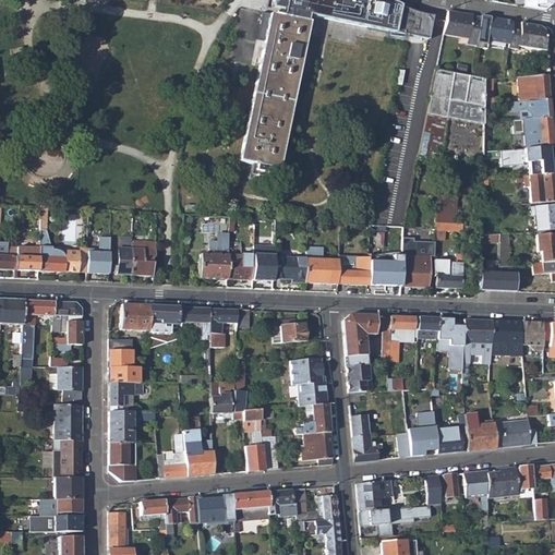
[(279,168),(304,47),(306,37),(310,20),(309,20),(310,13),(430,37),(435,14),(415,9),(396,0),(276,0),(275,4),(281,5),(280,8),(284,8),(282,13),(276,11),(276,13),(273,12),(268,35),(261,34),(258,43),(266,44),(242,160),(254,163),(260,164),(258,170),(268,172),(276,173),(277,168),(279,168)]
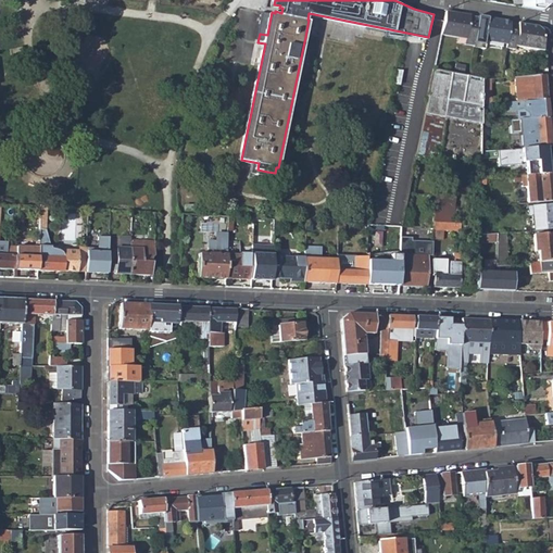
[(476,40),(480,15),(472,14),(473,12),(449,9),(443,33),(460,36),(459,41),(476,44),(476,40)]
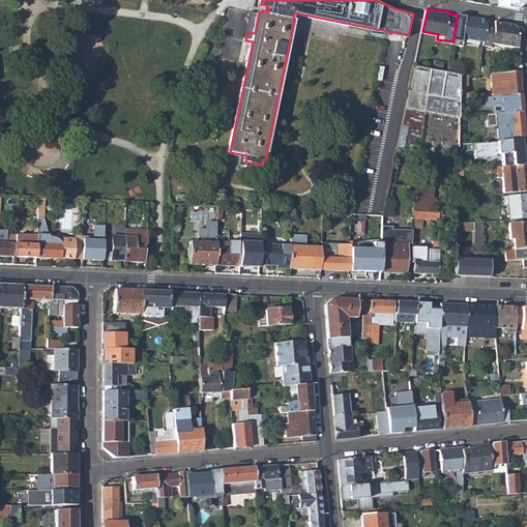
[(464,36),(486,39),(489,20),(489,19),(466,15),(466,17),(458,15),(454,38),(464,40),(464,36)]
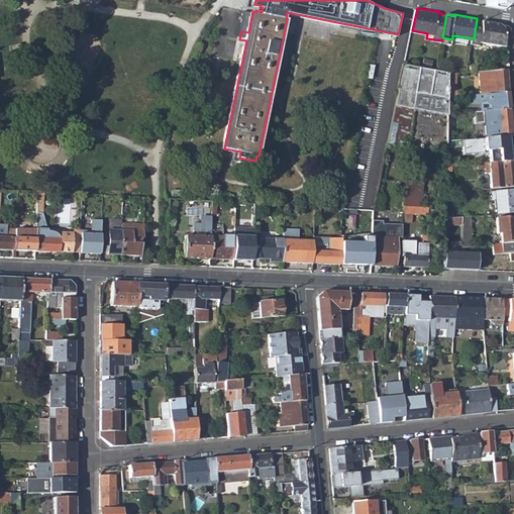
[(483,41),(510,45),(510,40),(509,29),(502,22),(486,19),(486,20),(477,19),(474,38),(474,43),(482,44),(483,41)]
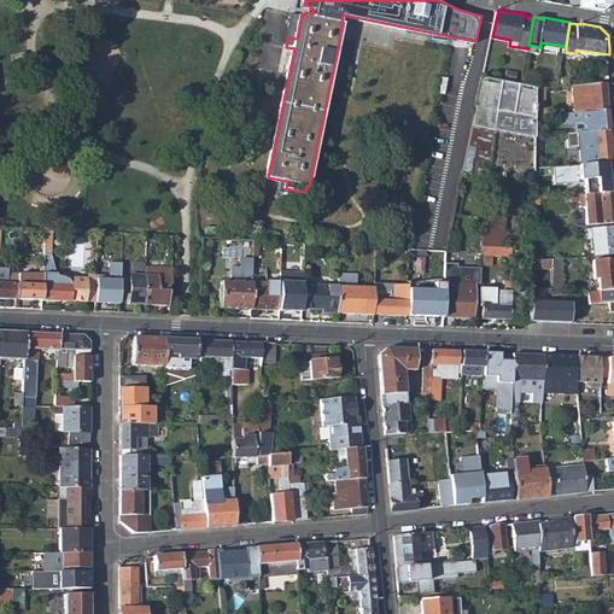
[(23,51),(13,54),(21,72),(30,69),(23,51)]
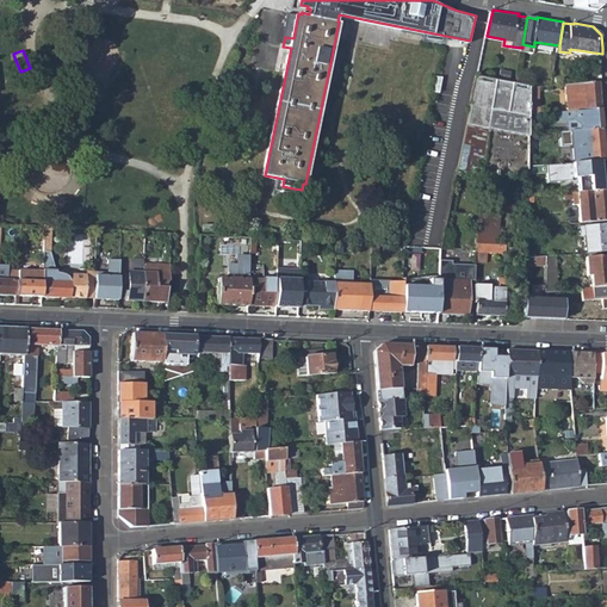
[(524,101),(531,101),(532,85),(478,75),(474,104),(522,111),(524,101)]
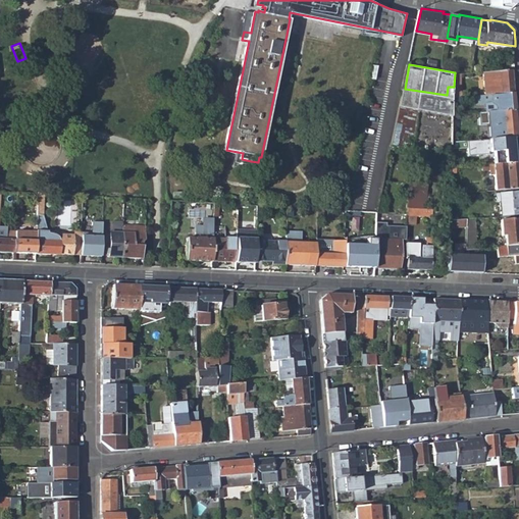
[(487,94),(516,91),(515,68),(485,70),(487,94)]
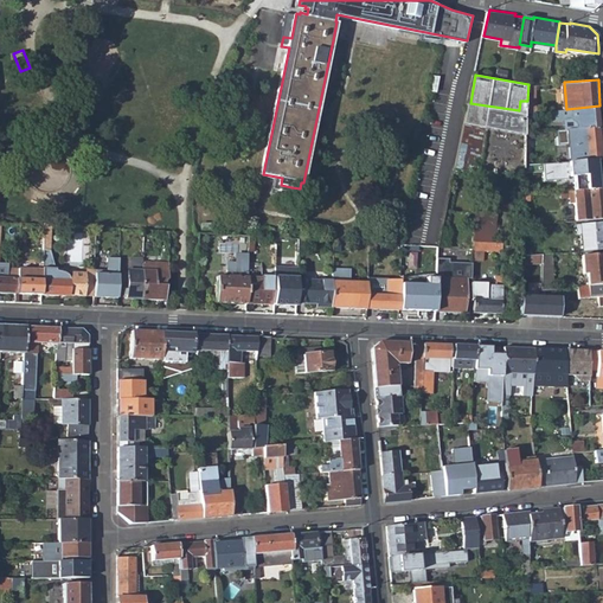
[(470,103),(456,166),(480,172),(526,172),(527,101),(520,101),(519,110),(470,103)]
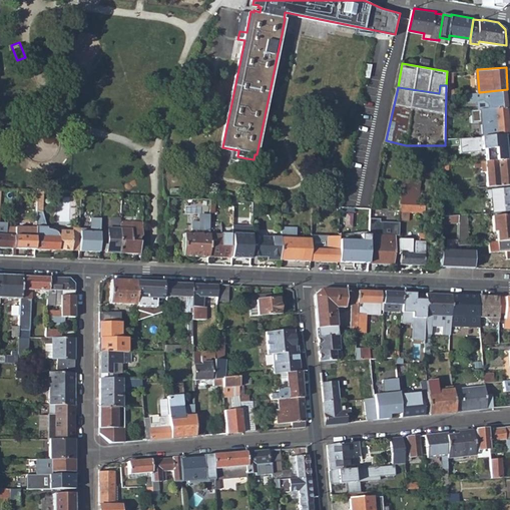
[(489,103),(489,107),(508,106),(507,89),(479,92),(468,93),(469,101),(479,100),(486,100),(489,103)]
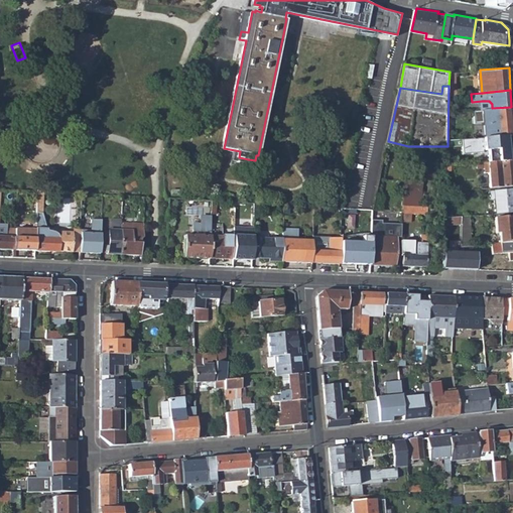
[(485,109),(492,108),(492,104),(489,101),(482,101),(483,109),(485,109)]
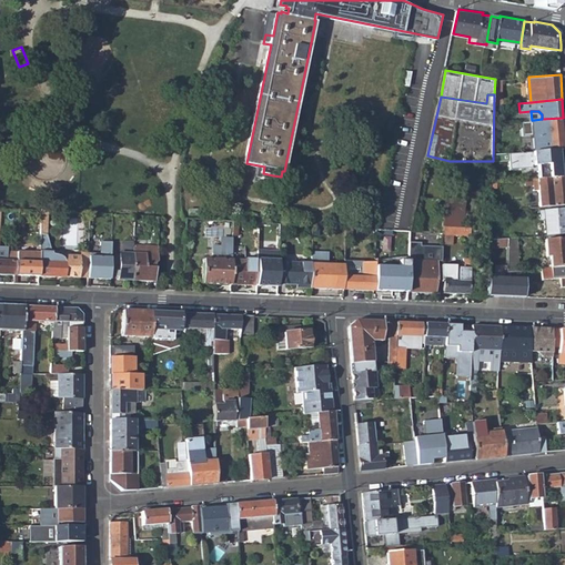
[(534,120),(536,150),(552,149),(552,142),(564,141),(564,129),(563,118),(542,119),(534,120)]
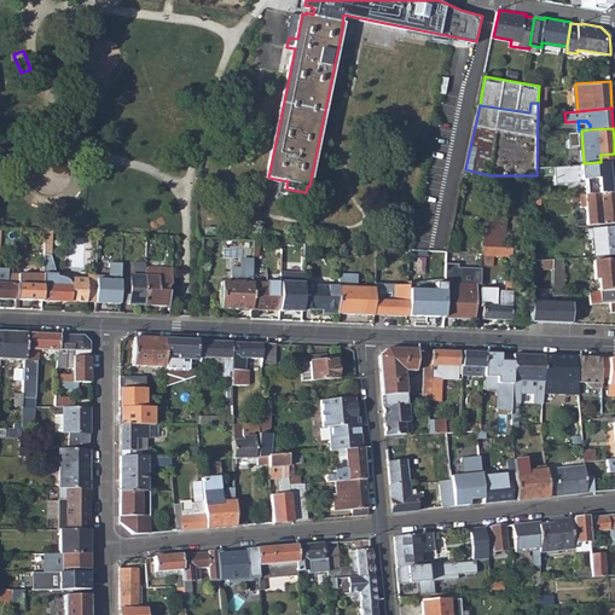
[(556,166),(557,183),(582,180),(581,178),(587,178),(589,192),(614,191),(614,175),(611,175),(610,161),(601,162),(584,163),(556,166)]
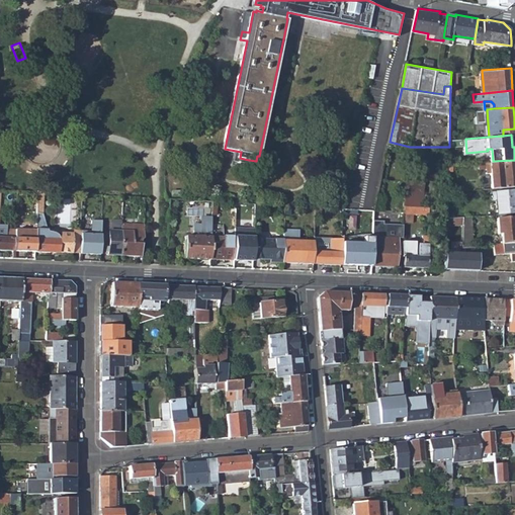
[(248,167),(249,160),(240,158),(241,152),(236,151),(233,165),(248,167)]
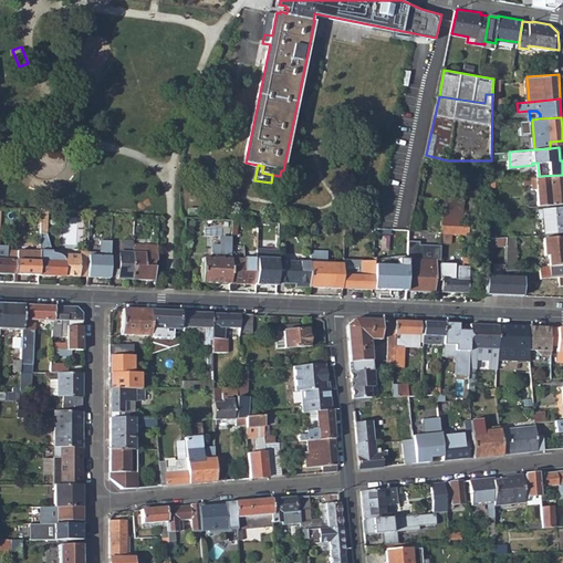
[(541,205),(562,202),(562,175),(539,176),(527,177),(527,181),(534,181),(534,187),(539,187),(541,205)]
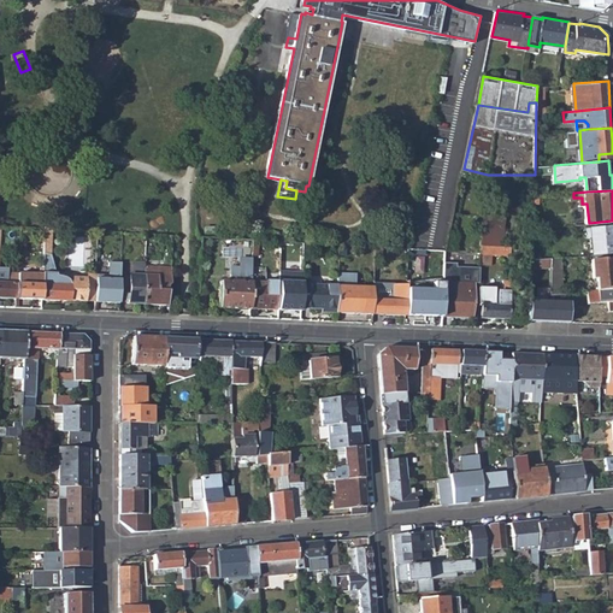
[(0,294),(43,296),(45,266),(41,266),(41,271),(10,270),(10,265),(0,264),(0,259),(3,222),(0,222),(0,294)]
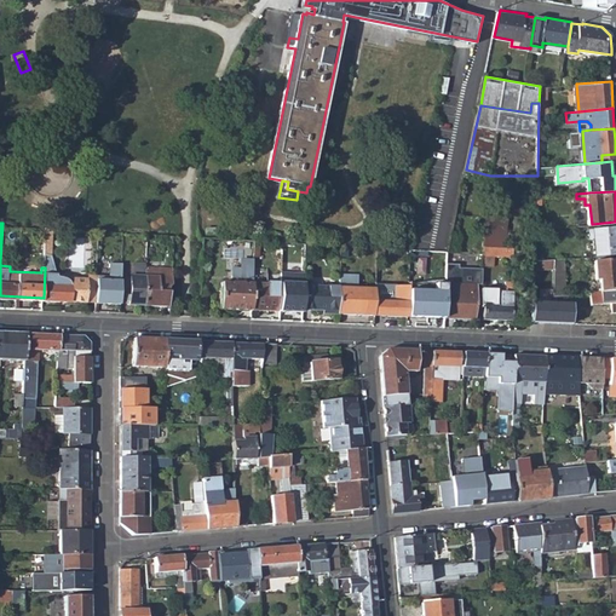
[(598,254),(615,252),(615,224),(592,226),(593,236),(597,236),(598,254)]
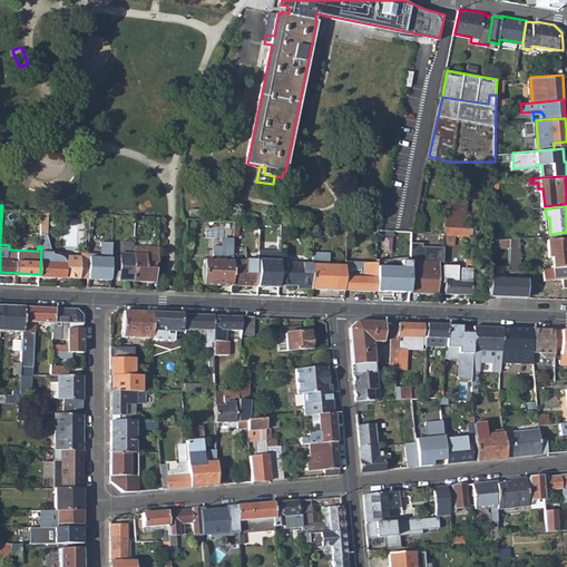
[(41,246),(40,274),(66,275),(66,274),(81,274),(82,271),(90,272),(90,269),(91,254),(91,253),(70,252),(70,256),(66,256),(66,262),(65,262),(57,261),(55,253),(49,233),(50,208),(44,207),(41,246)]
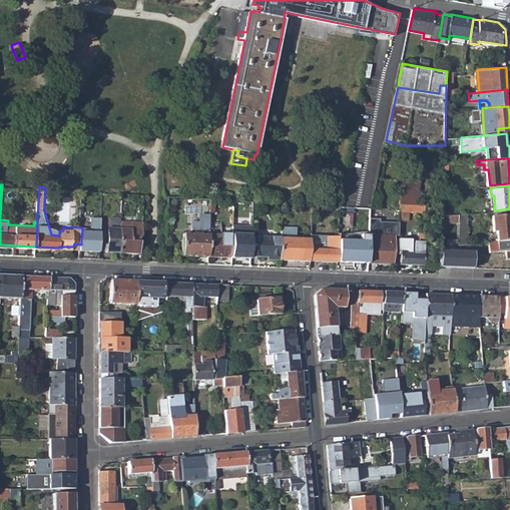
[(402,202),(402,214),(408,215),(408,210),(427,210),(427,203),(402,202)]
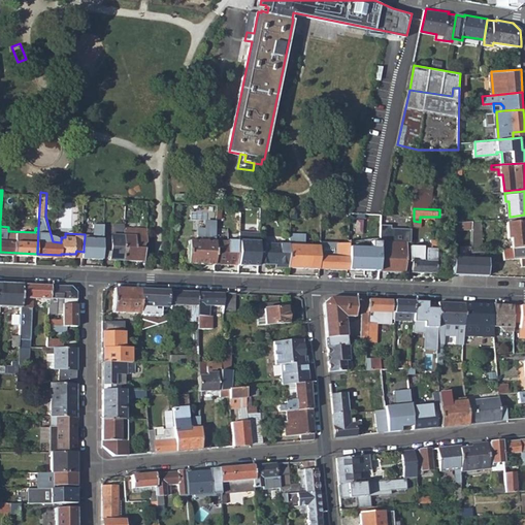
[(112,257),(125,258),(126,224),(127,214),(122,214),(121,229),(119,229),(119,232),(115,232),(112,257)]
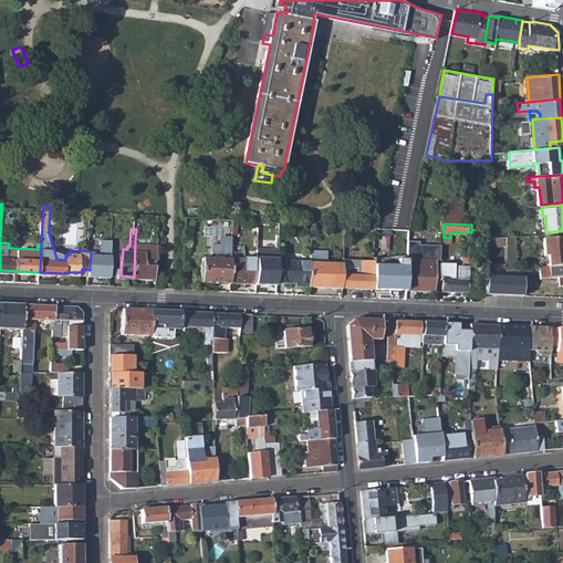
[(508,244),(508,235),(489,237),(489,246),(508,244)]
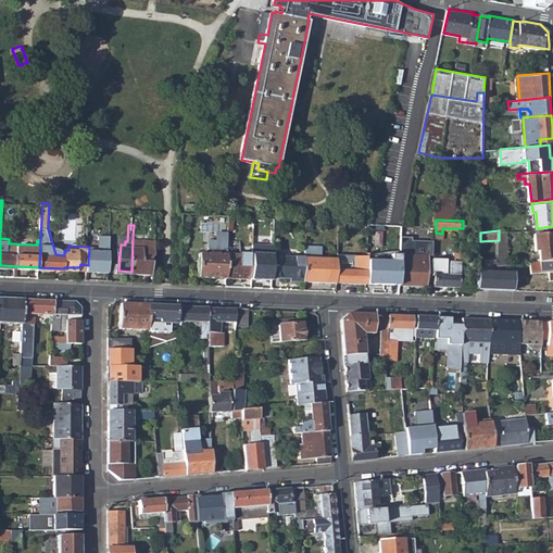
[(539,258),(539,261),(542,261),(542,260),(552,259),(552,230),(536,231),(537,249),(541,249),(542,256),(539,258)]
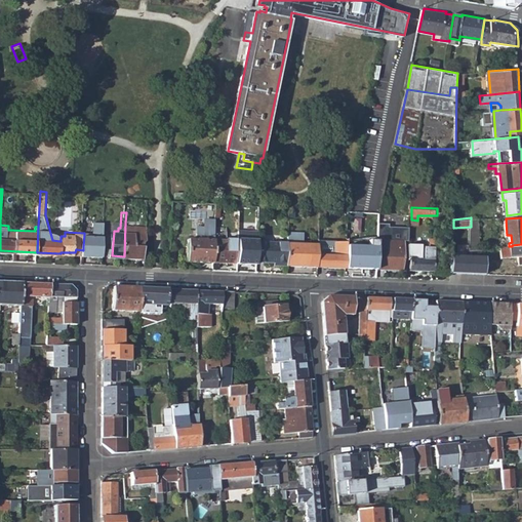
[(190,237),(189,259),(214,261),(215,238),(216,218),(207,218),(207,227),(200,227),(199,237),(190,237)]
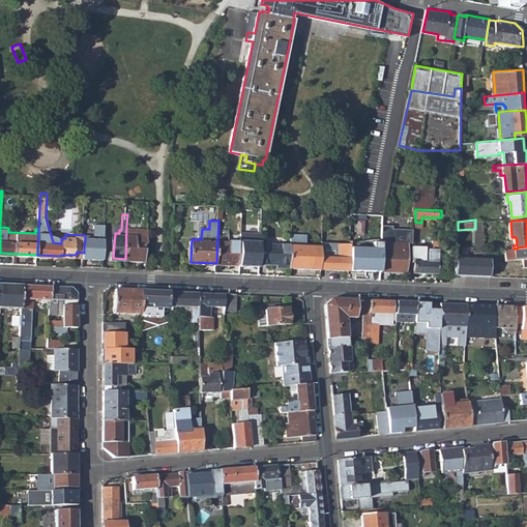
[(383,239),(382,269),(409,271),(410,240),(414,240),(414,228),(394,227),(394,224),(384,223),(384,227),(383,239)]
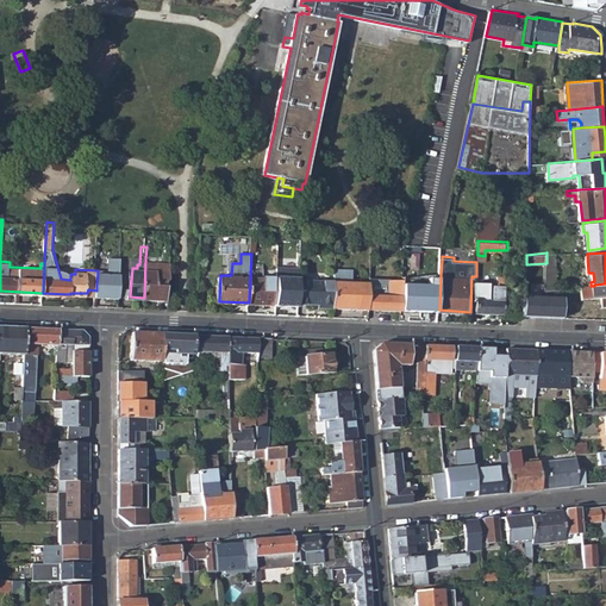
[(110,272),(98,272),(97,287),(110,287),(108,294),(120,295),(123,260),(110,258),(110,272)]
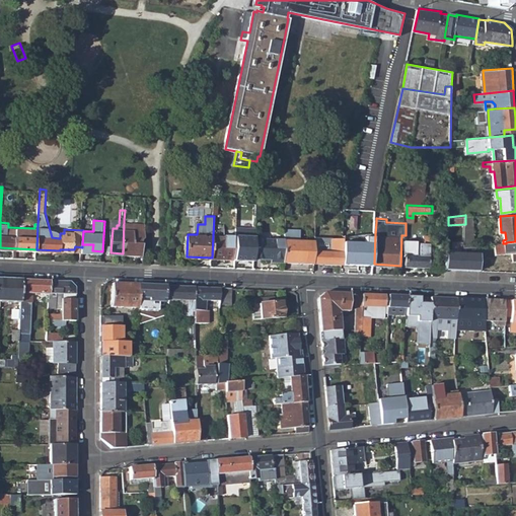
[(124,220),(123,253),(142,254),(143,238),(146,235),(147,221),(124,220)]
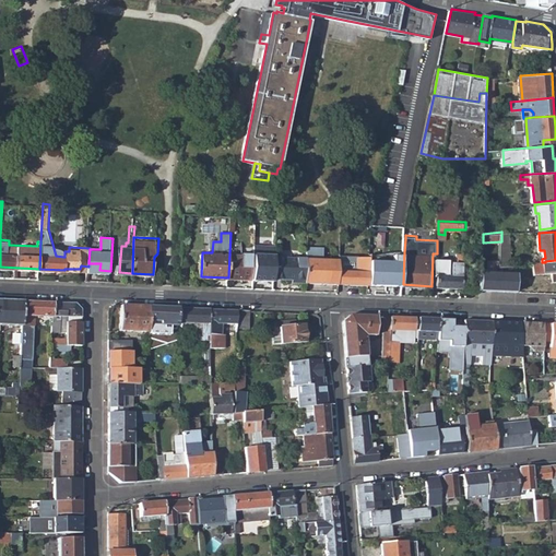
[(256,244),(253,279),(275,280),(275,276),(276,256),(276,253),(276,249),(278,245),(256,244)]
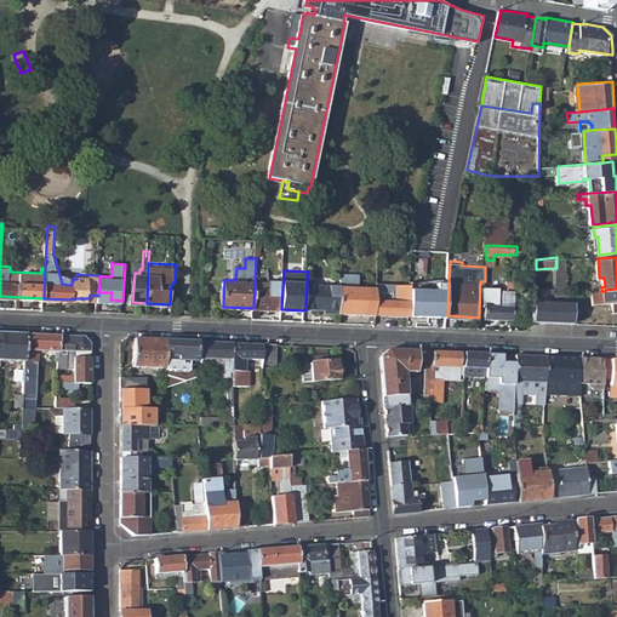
[(62,284),(70,285),(70,279),(60,275),(62,284)]
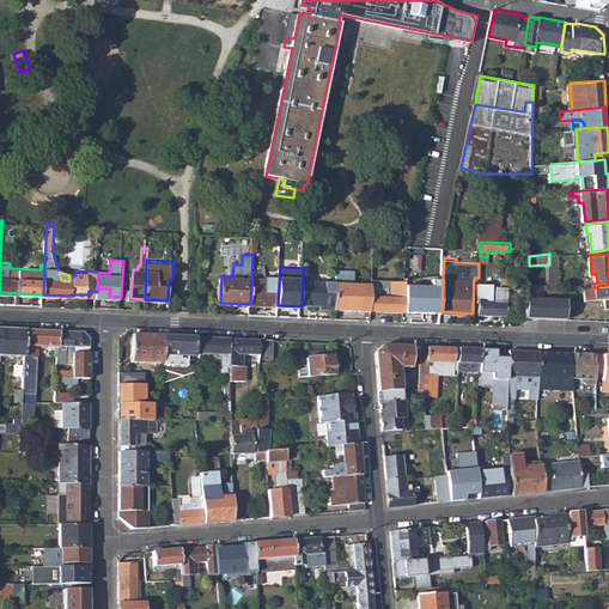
[(405,310),(442,311),(443,276),(431,278),(416,280),(406,279),(406,280),(405,310)]
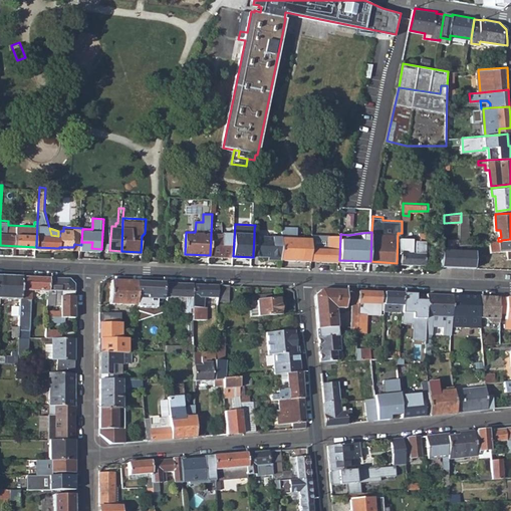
[(211,233),(210,255),(231,256),(231,244),(229,244),(229,234),(211,233)]
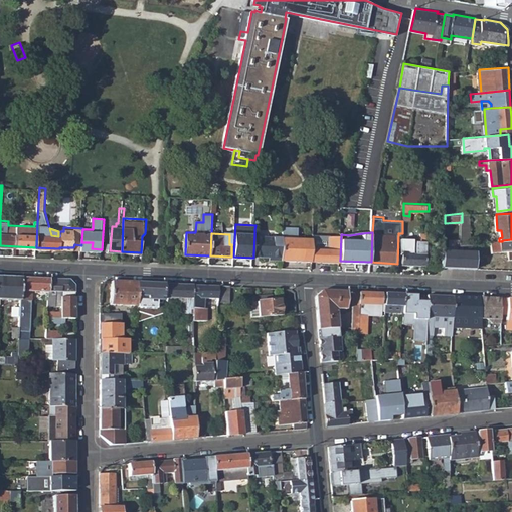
[(403,251),(403,264),(425,265),(428,233),(422,233),(421,242),(418,241),(417,252),(413,252),(414,239),(402,239),(401,251),(403,251)]
